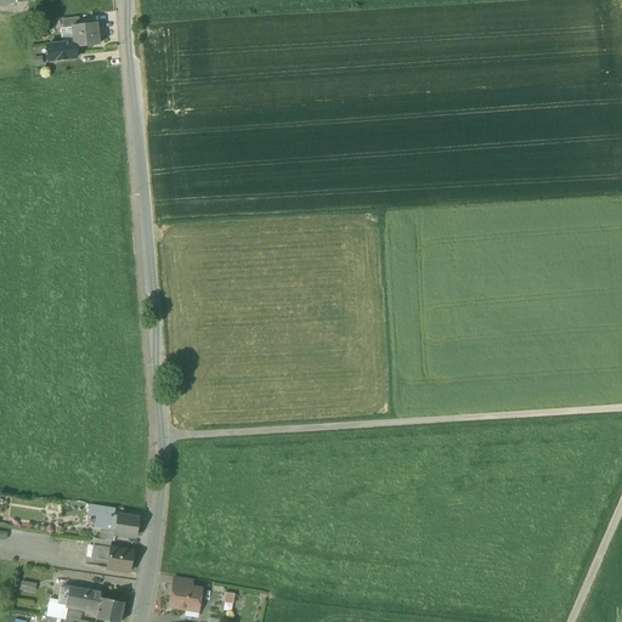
[(78,18),(61,21),(62,29),(71,28),(71,27),(78,26),(78,18)]
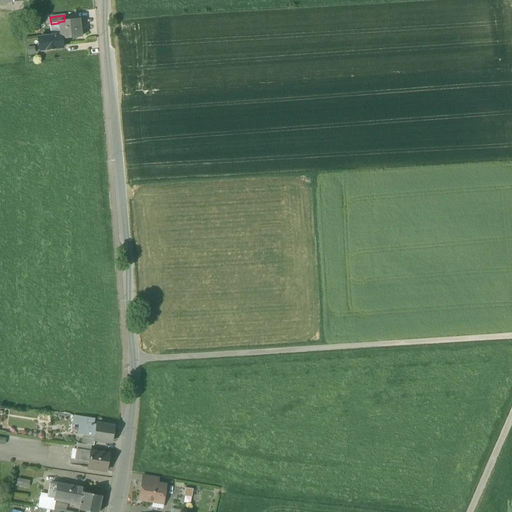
[(64,21),(58,22),(58,23),(60,36),(60,40),(61,40),(80,38),(78,20),(64,21)]
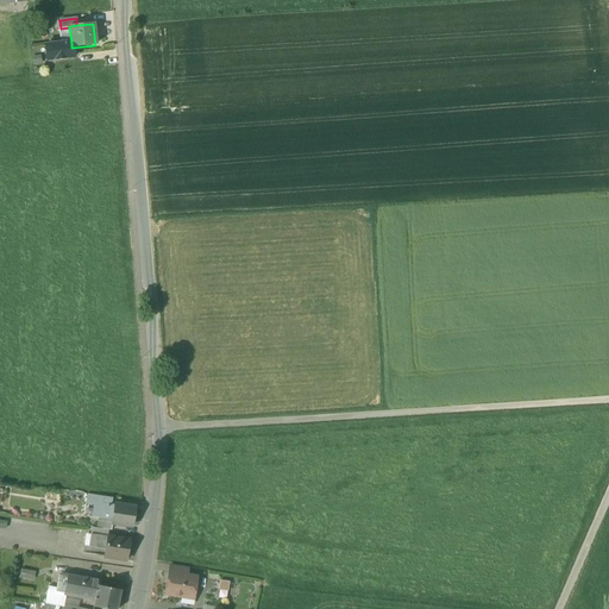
[(61,29),(58,29),(61,44),(71,43),(69,27),(61,29)]
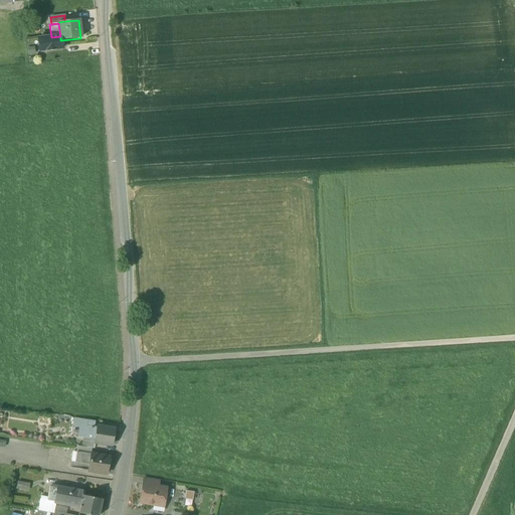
[(51,37),(37,38),(38,51),(62,49),(61,40),(60,40),(60,36),(51,37)]
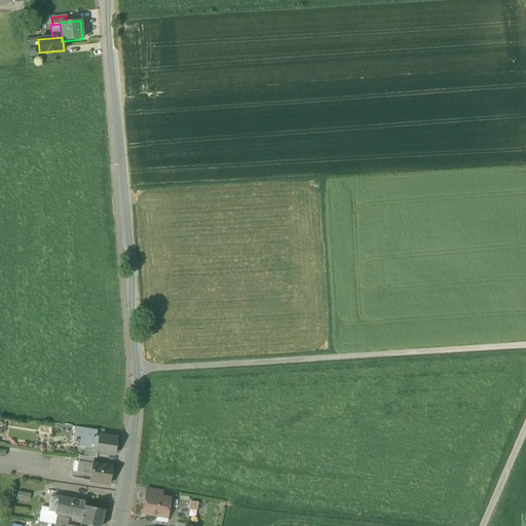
[(97,430),(75,427),(74,436),(81,437),(96,439),(96,437),(97,430)]
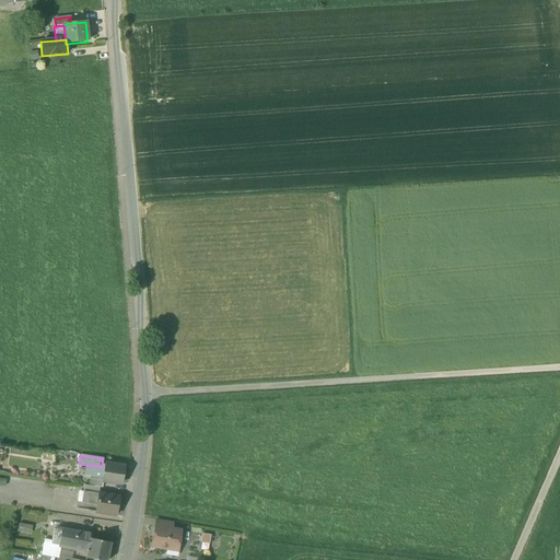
[(86,465),(79,464),(77,475),(84,476),(86,465)]
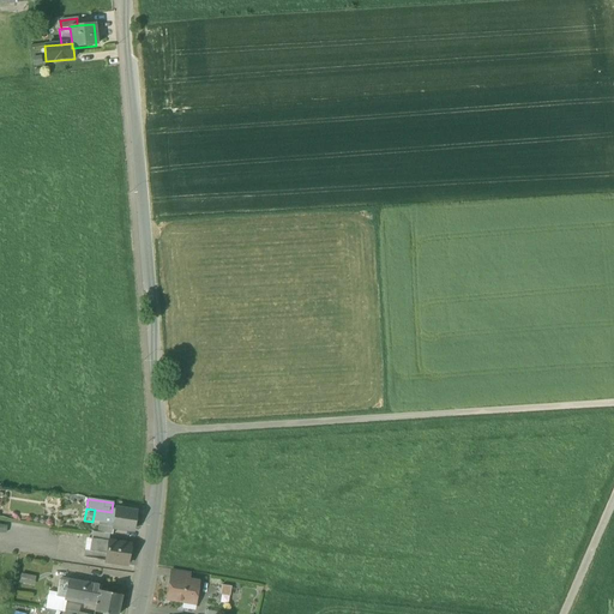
[(112,512),(95,510),(92,522),(100,523),(113,524),(115,510),(112,510),(112,512)]
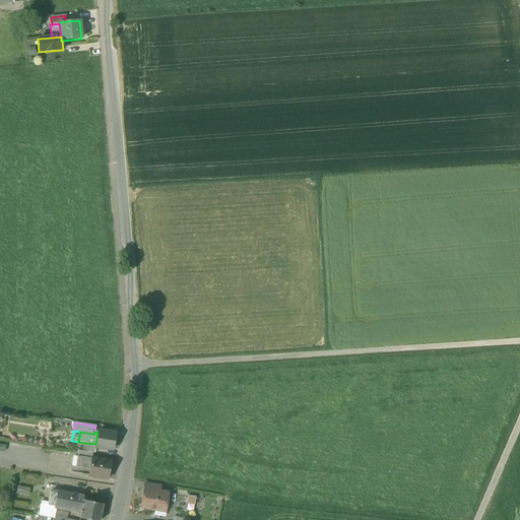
[(115,435),(98,432),(95,444),(94,447),(95,447),(112,450),(115,435)]
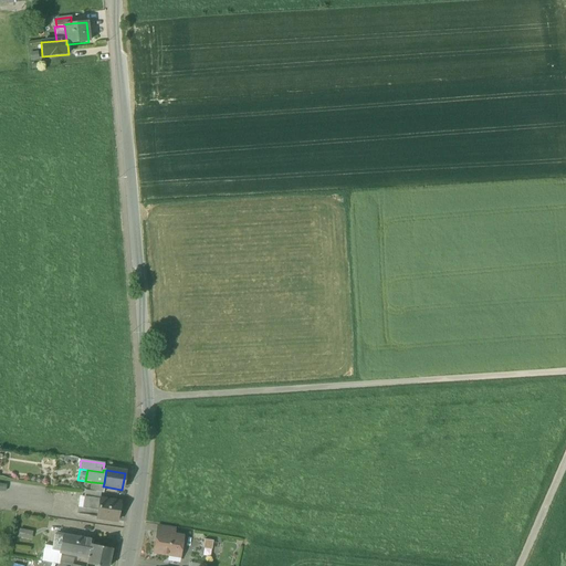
[(104,483),(92,482),(91,491),(101,493),(103,493),(104,486),(103,486),(104,483)]
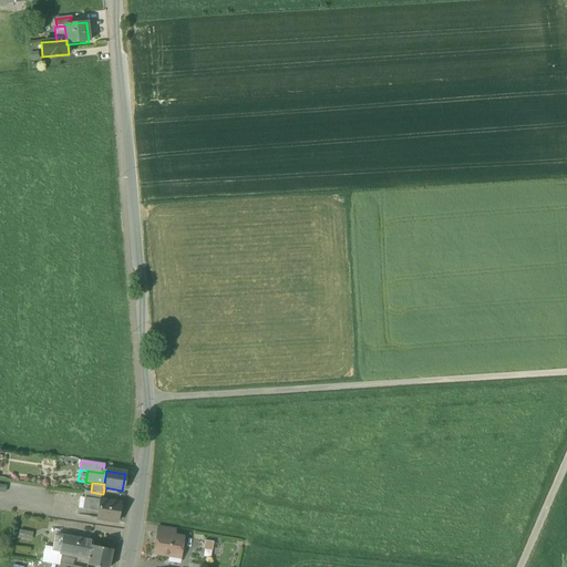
[(100,501),(85,497),(83,509),(99,512),(100,501)]
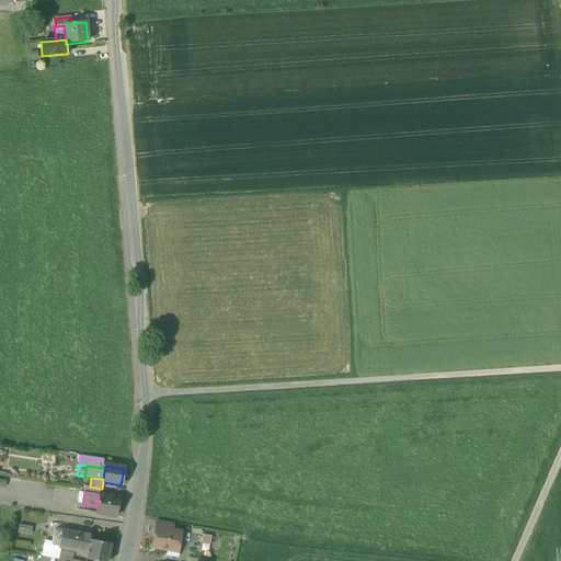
[(119,499),(99,495),(98,506),(96,513),(116,516),(119,499)]
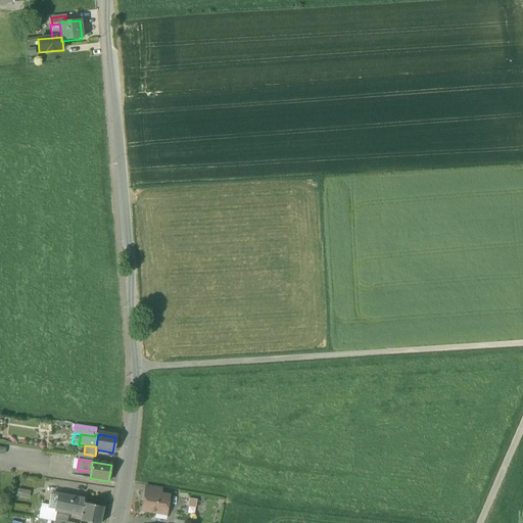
[(160,487),(146,485),(145,492),(159,494),(160,487)]
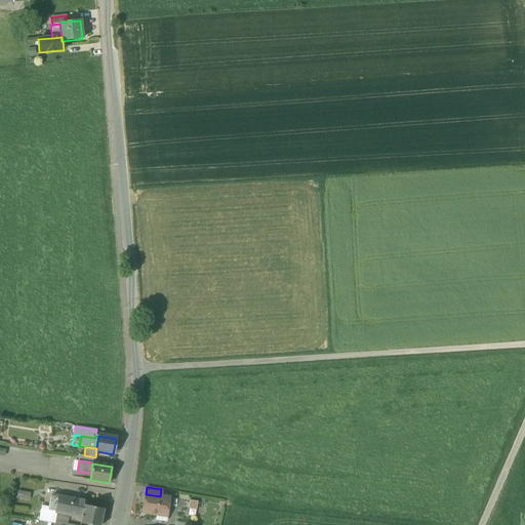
[(31,494),(18,491),(16,498),(30,501),(31,494)]
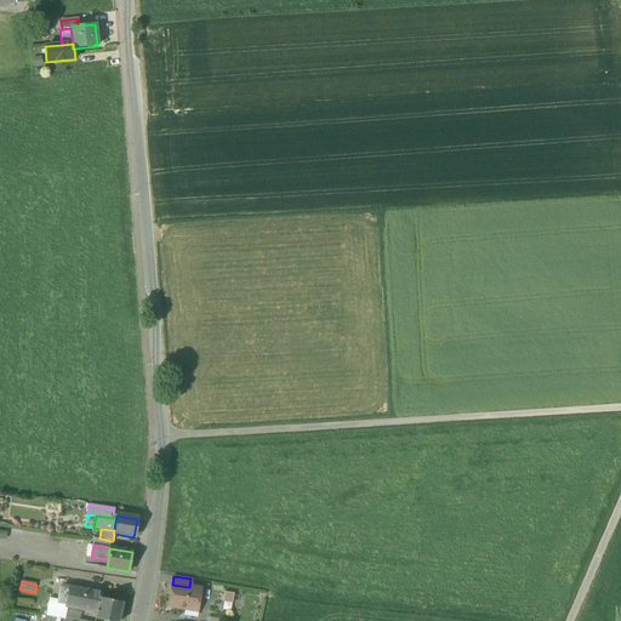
[(172,585),(171,584),(167,607),(186,609),(186,605),(197,607),(199,588),(189,587),(172,585)]
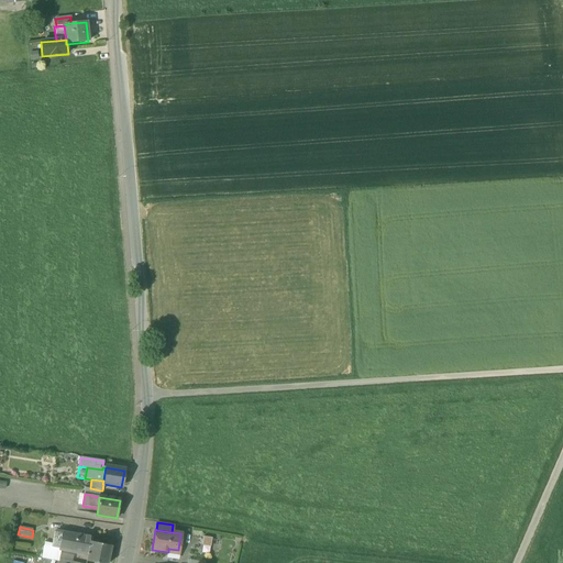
[(63,534),(54,532),(52,544),(52,548),(61,549),(63,534)]
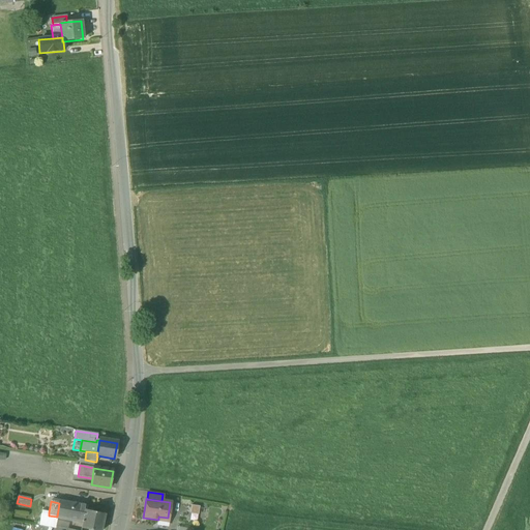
[(86,506),(60,501),(59,503),(57,517),(83,522),(85,510),(86,506)]
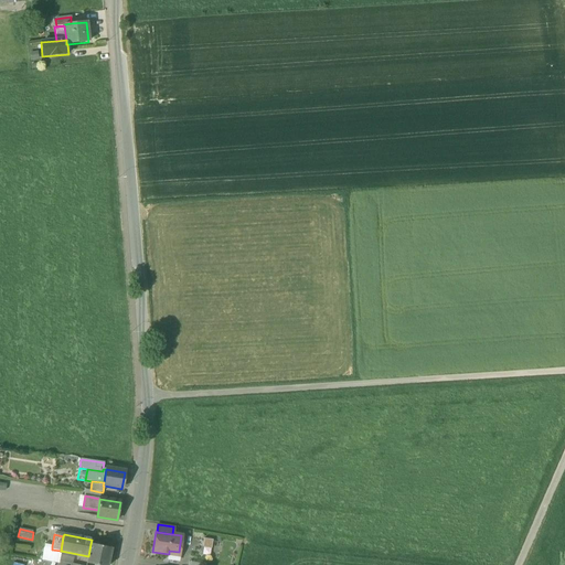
[(211,554),(212,542),(203,541),(201,553),(211,554)]
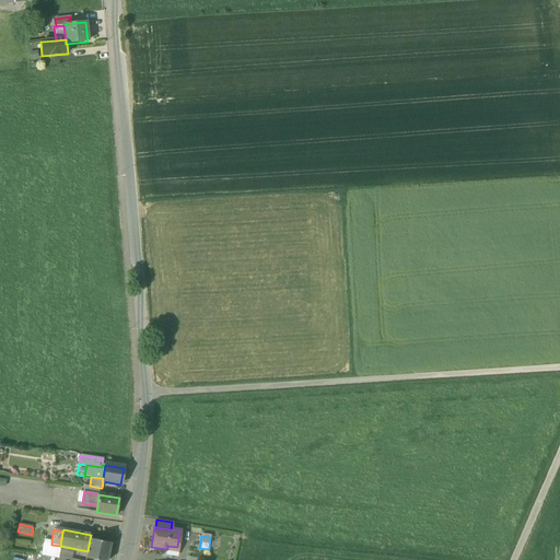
[(90,539),(88,551),(86,558),(94,559),(93,559),(106,559),(111,544),(90,539)]
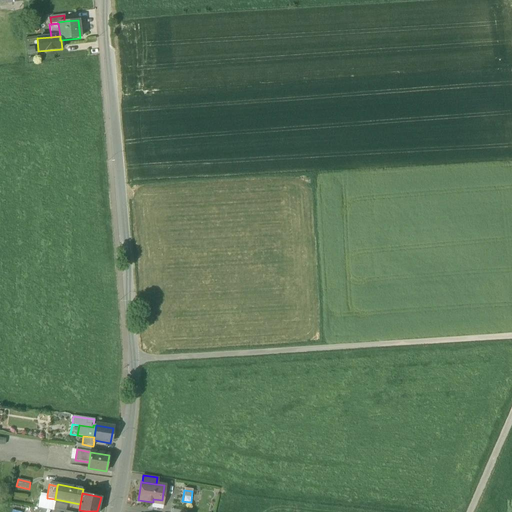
[(42,494),(40,507),(53,509),(54,503),(55,499),(47,498),(47,495),(42,494)]
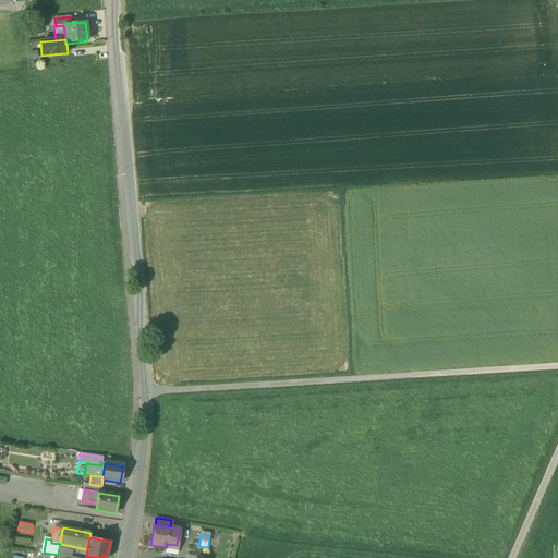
[(59,548),(58,555),(71,557),(72,550),(59,548)]
